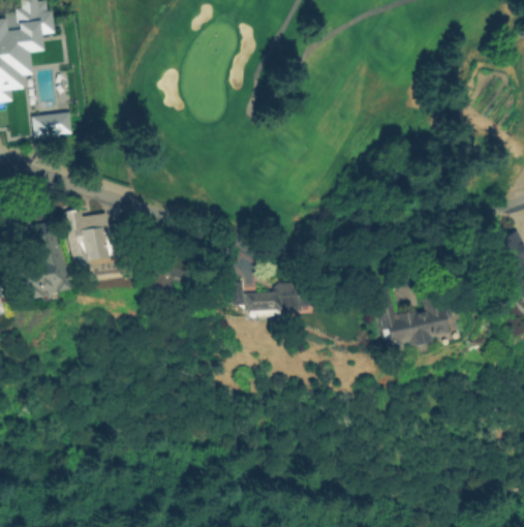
[(0,17),(3,17),(3,12),(13,10),(13,7),(20,6),(19,0),(51,0),(55,34),(40,36),(42,52),(29,54),(31,75),(22,76),(23,90),(12,91),(13,101),(0,102),(0,17)]
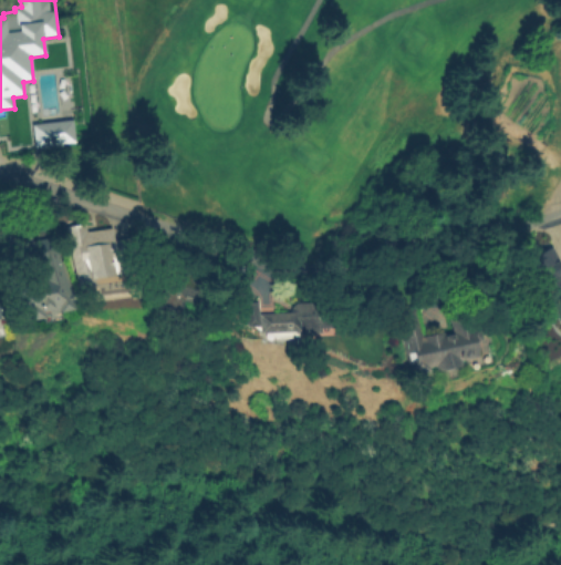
[(72,120),(75,144),(35,149),(33,125),(72,120)]
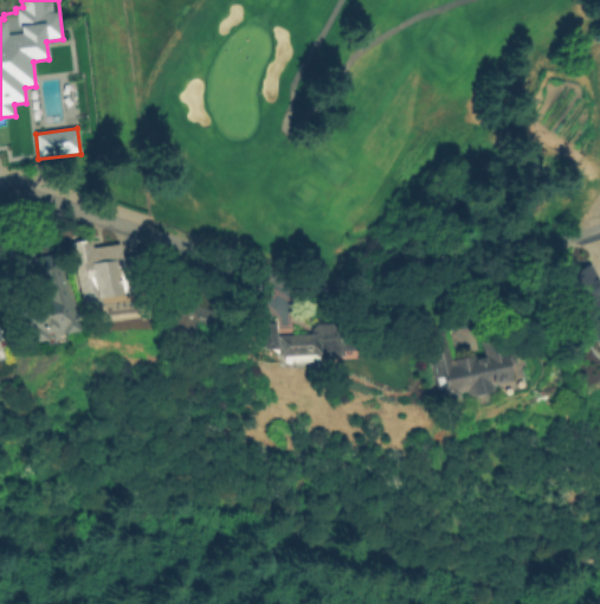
[(101,287),(102,295),(94,296),(95,302),(85,303),(77,245),(95,242),(97,255),(123,251),(124,261),(144,258),(149,293),(135,294),(133,282),(101,287)]
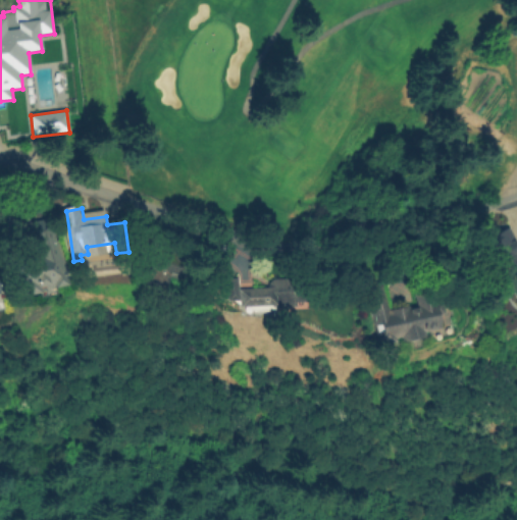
[(54,222),(70,293),(56,295),(55,291),(42,293),(43,298),(28,301),(27,295),(15,298),(10,274),(20,272),(12,230),(21,228),(20,222),(34,220),(35,226),(54,222)]
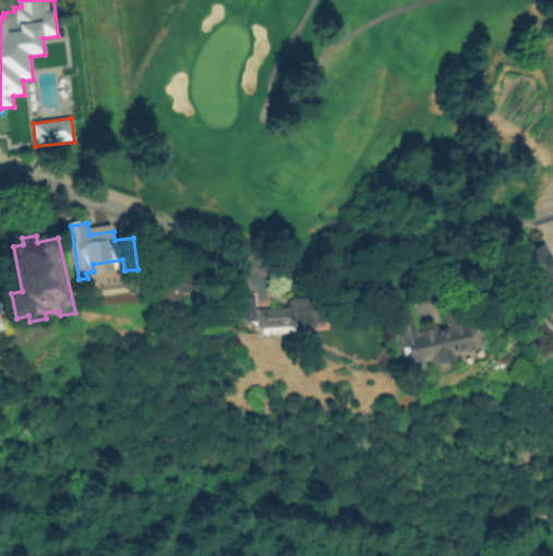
[(175,310),(152,301),(157,285),(154,282),(160,264),(177,270),(182,256),(197,262),(191,278),(199,280),(192,297),(181,293),(175,310)]
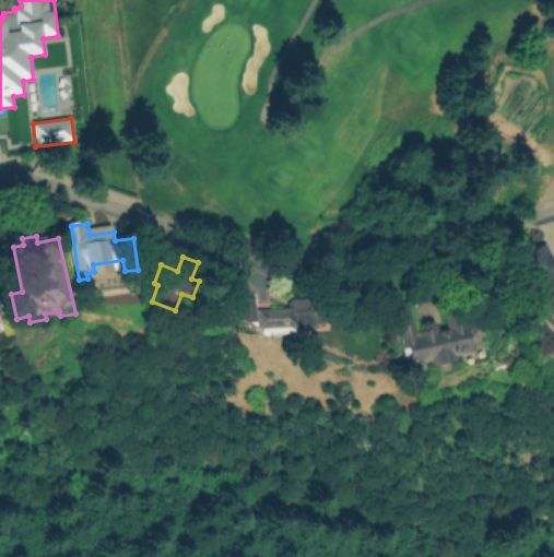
[(216,320),(215,304),(251,306),(251,311),(287,309),(290,305),(296,301),(329,299),(330,324),(318,326),(318,330),(295,331),(295,328),(257,330),(256,320),(216,322),(216,320)]
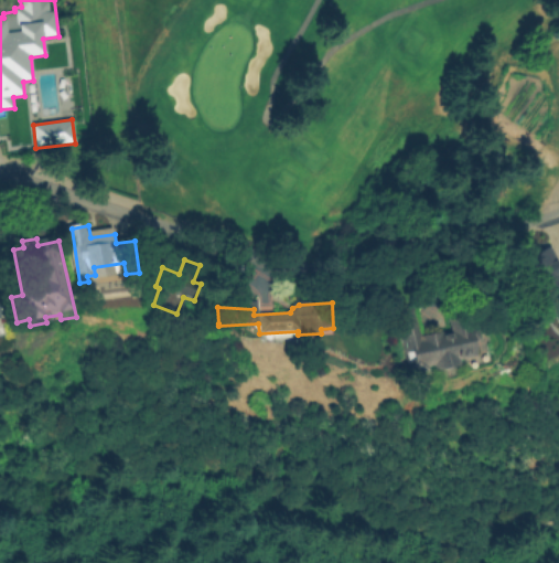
[(402,322),(401,314),(419,309),(426,339),(457,332),(453,318),(471,314),(474,330),(482,328),(485,340),(479,342),(482,358),(463,362),(464,367),(439,372),(438,367),(432,368),(433,371),(415,375),(402,322)]
